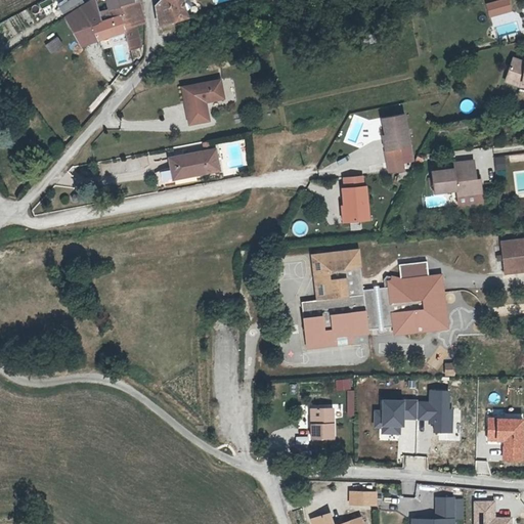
[(59,0),(57,1),(63,11),(80,0),(59,0)]
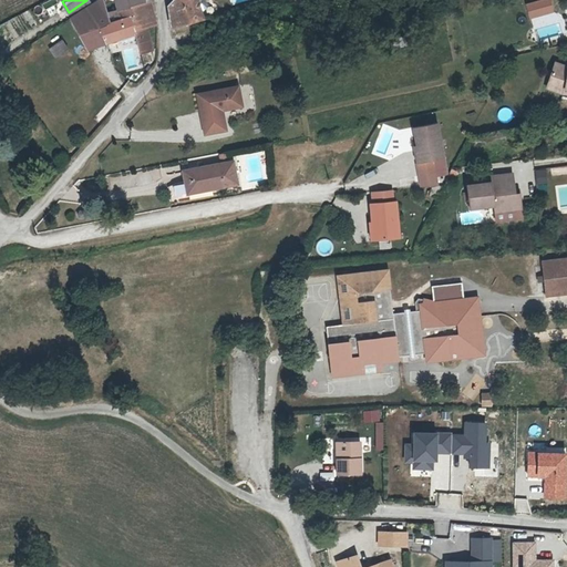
[(81,20),(93,13),(102,38),(116,33),(131,29),(130,27),(126,14),(120,17),(107,20),(104,10),(101,0),(86,0),(69,12),(68,12),(84,44),(90,42),(81,20)]
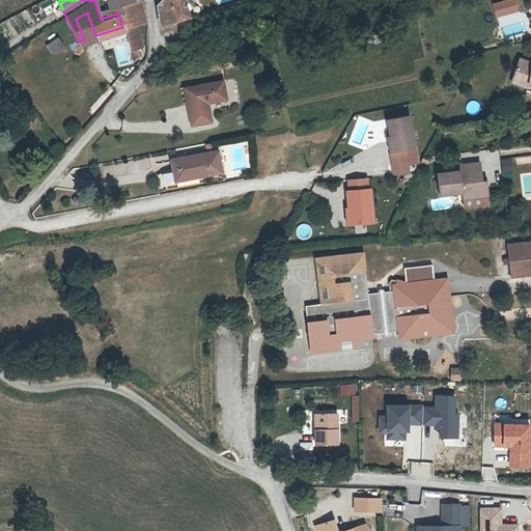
[(137,0),(127,0),(117,3),(120,12),(140,6),(137,0)]
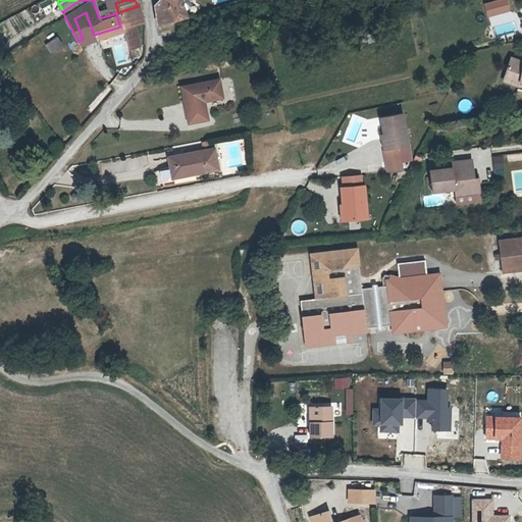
[(158,0),(153,6),(157,27),(192,15),(188,0),(158,0)]
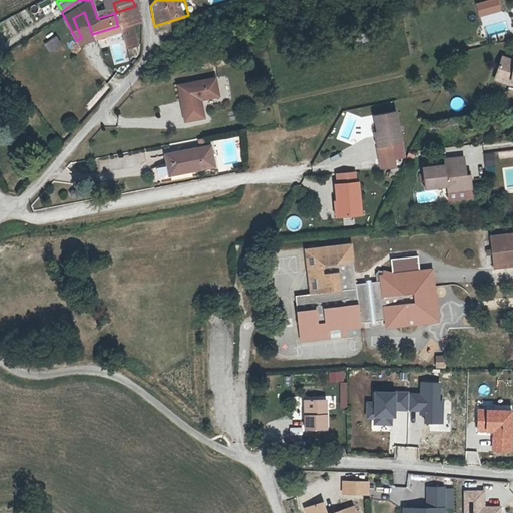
[(503,0),(494,0),(483,3),(486,14),(506,9),(503,0)]
